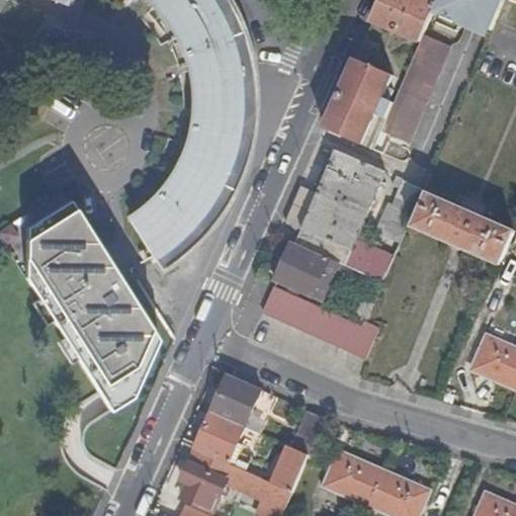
[(145,0),(154,8),(164,19),(170,30),(179,47),(184,61),(188,81),(189,97),(189,114),(187,129),(183,144),(175,163),(163,182),(153,195),(134,211),(126,217),(153,257),(176,240),(185,233),(196,221),(208,204),(222,184),(232,158),(238,139),(241,114),(242,92),(239,68),(232,39),(222,16),(212,0),(145,0)]
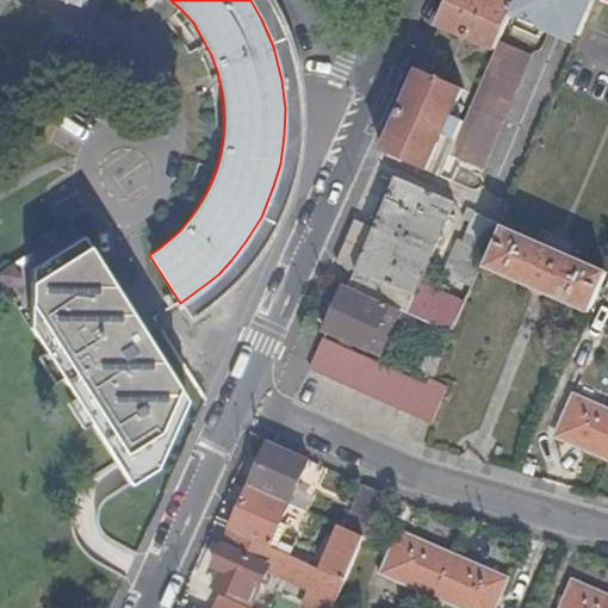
[(448,0),(438,25),(495,49),(498,39),(513,7),(515,2),(509,0),(448,0)]
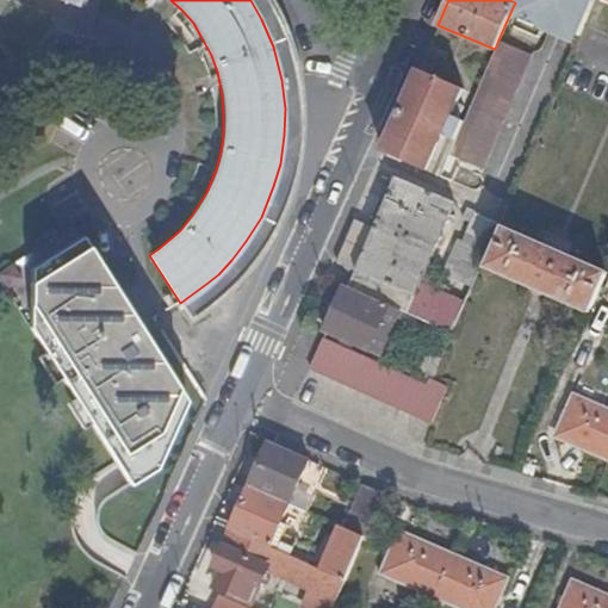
[(513,7),(581,36),(595,0),(515,0),(515,2),(513,7)]
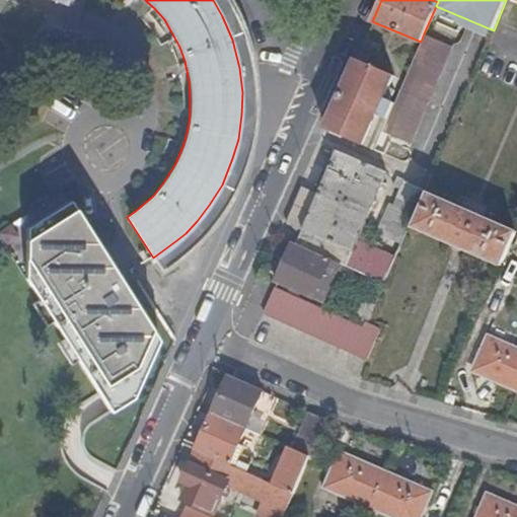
[(394,101),(382,131),(412,144),(453,47),(424,33),(421,42),(394,101)]
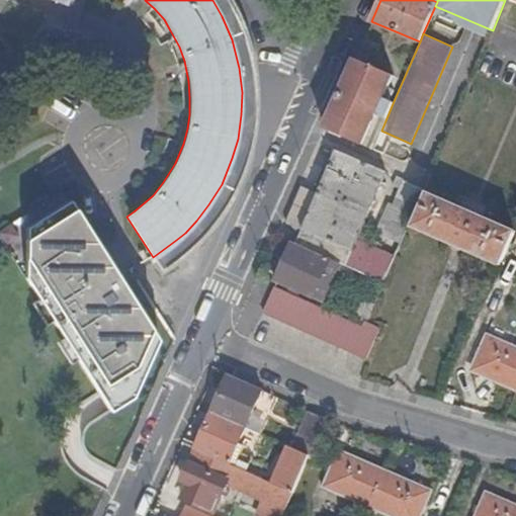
[(355,58),(324,127),(373,149),(381,131),(394,101),(390,99),(394,89),(389,86),(394,75),(355,58)]
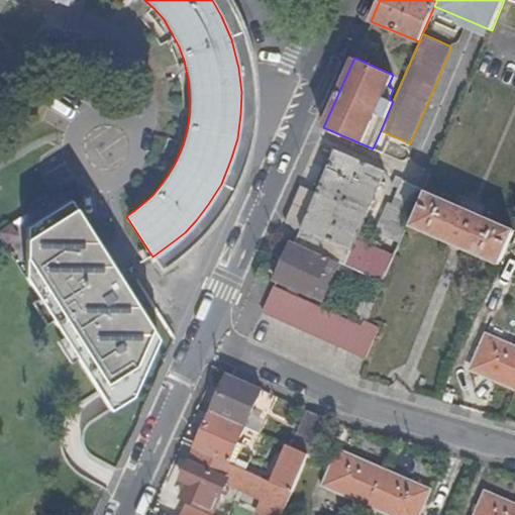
[(295,242),(338,263),(382,282),(393,256),(355,240),(385,171),(334,149),(295,242)]
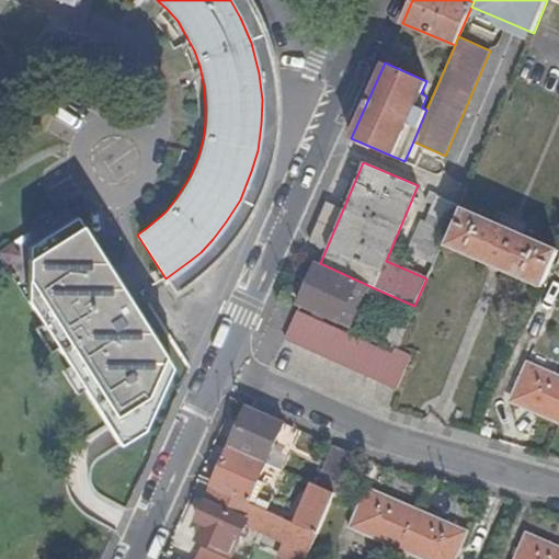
[(430,259),(434,261),(457,210),(459,203),(441,194),(435,197),(425,223),(438,229),(430,251),(432,252),(430,259)]
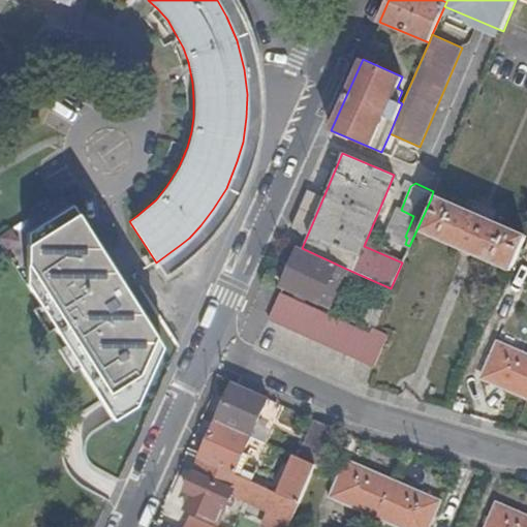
[(159,341),(62,190),(0,229),(0,240),(110,413),(131,400),(159,341)]
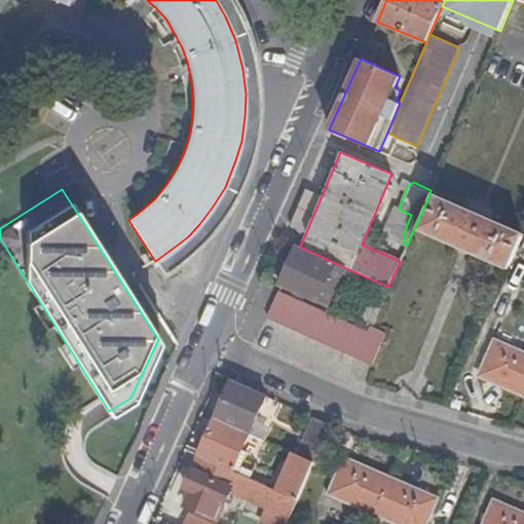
[(506,267),(521,234),(488,219),(493,210),(472,199),(466,210),(436,196),(420,228),(506,267)]
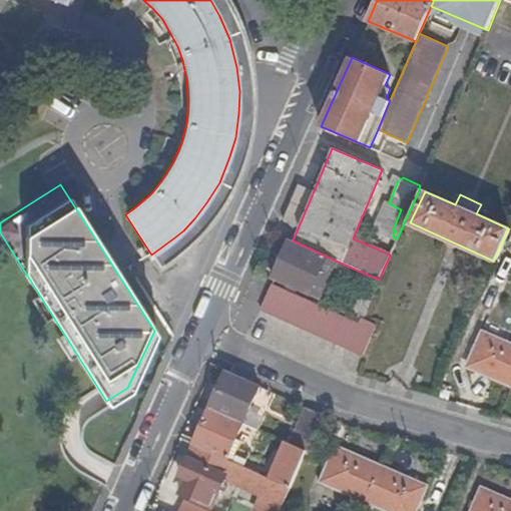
[(278,267),(272,280),(318,300),(336,261),(293,240),(290,239),(283,256),(278,253),(273,265),(278,267)]
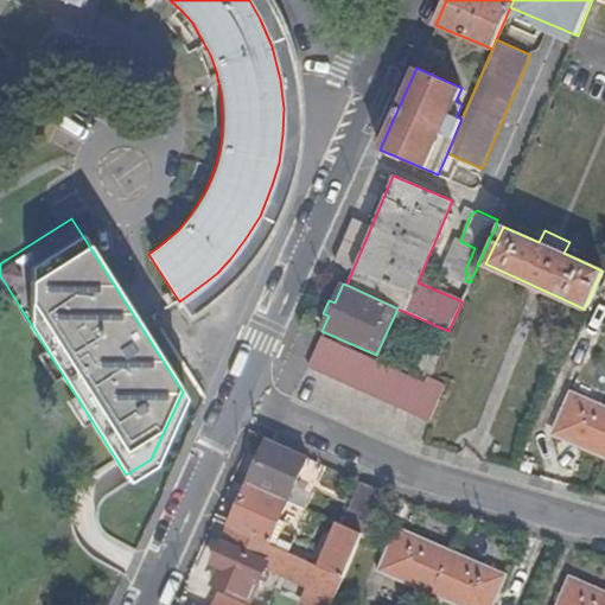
[(445,384),(428,377),(425,383),(322,337),(309,368),(430,420),(445,384)]
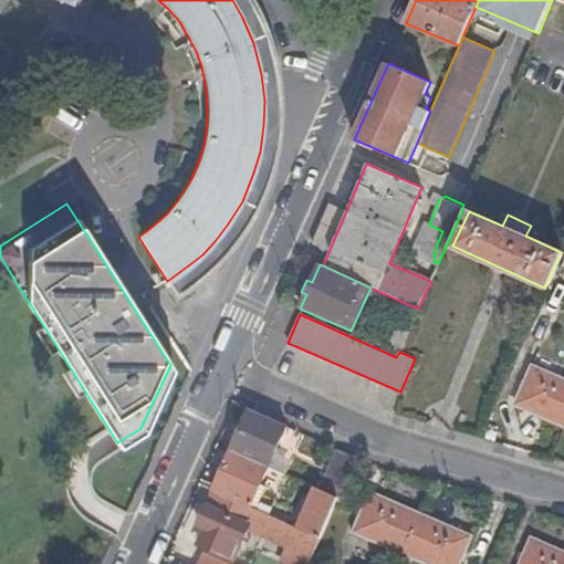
[(392,340),(403,345),(410,330),(398,324),(392,340)]
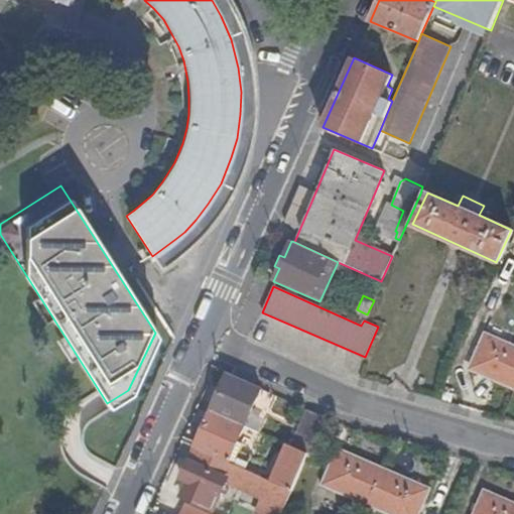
[(470,367),(513,386),(513,345),(485,333),(470,367)]
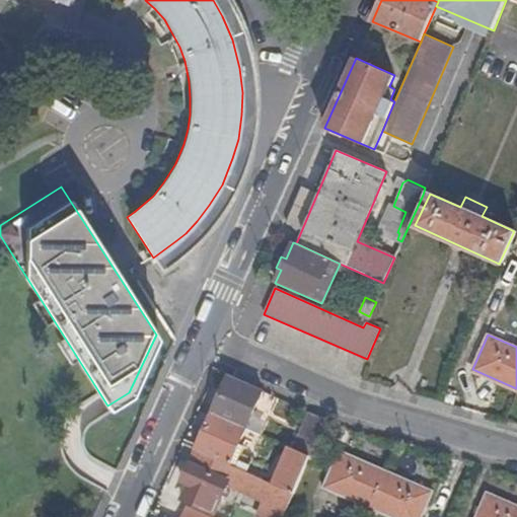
[(249,417),(261,389),(228,375),(212,413),(245,427),(249,417)]
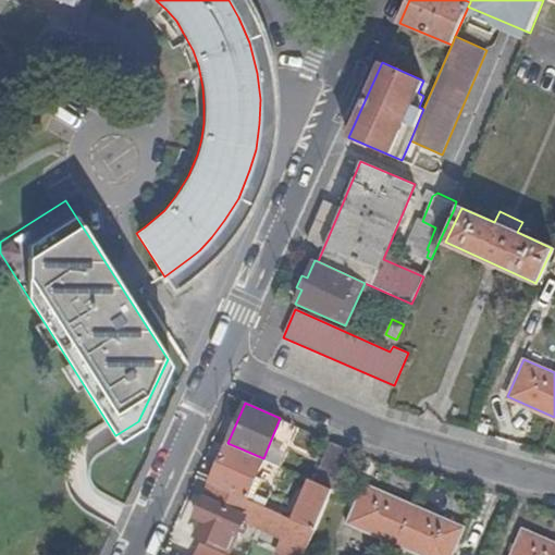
[(333,442),(317,482),(332,489),(348,448),(333,442)]
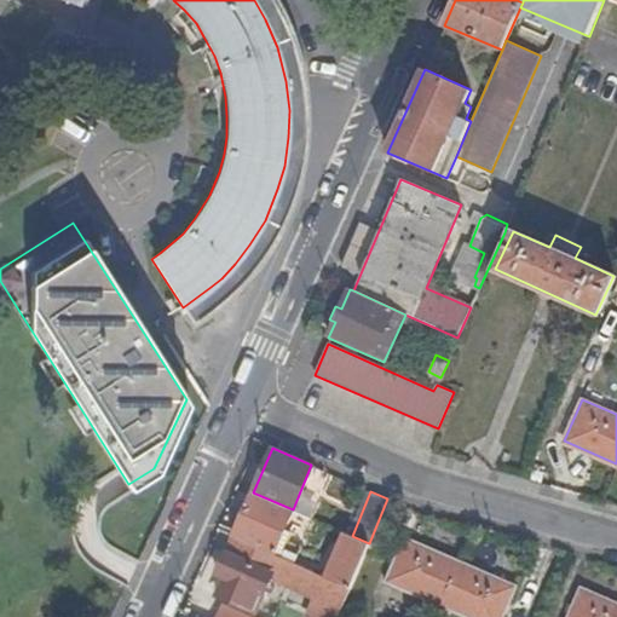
[(276,547),(293,509),(253,492),(234,536),(293,563),(295,557),(276,547)]
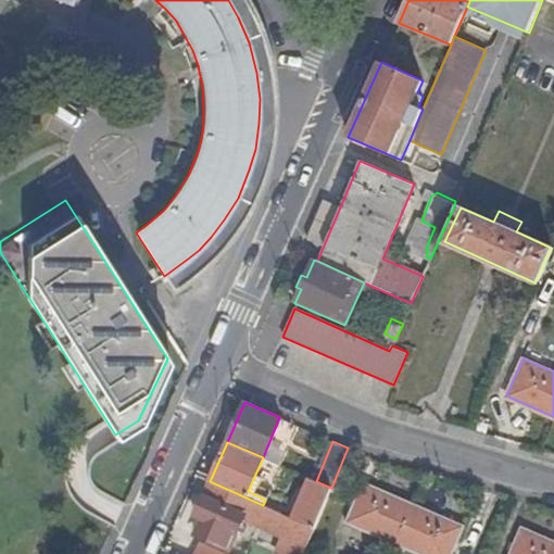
[(284,452),(267,447),(263,457),(278,465),(284,452)]
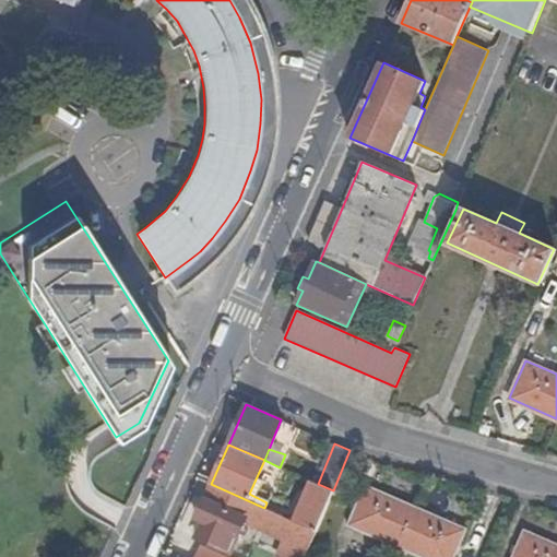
[(316,531),(333,490),(310,481),(305,495),(300,494),(296,504),(300,506),(296,514),(291,512),(287,519),(316,531)]
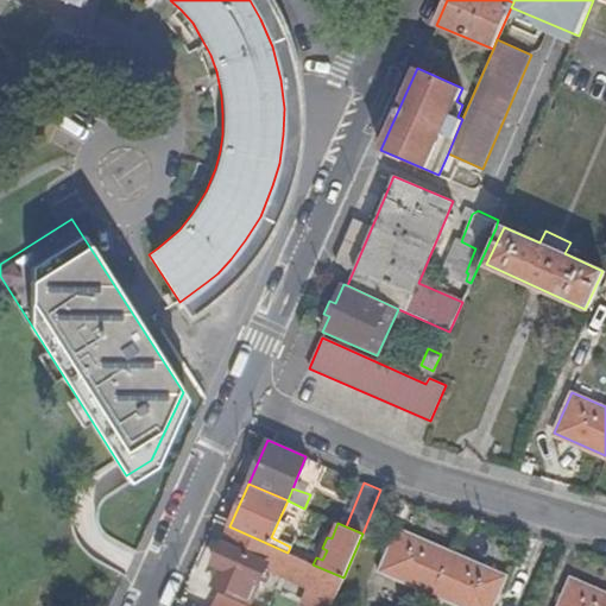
[(335,597),(343,578),(313,565),(288,553),(229,526),(213,563),(219,566),(212,584),(251,601),(266,566),(335,597)]
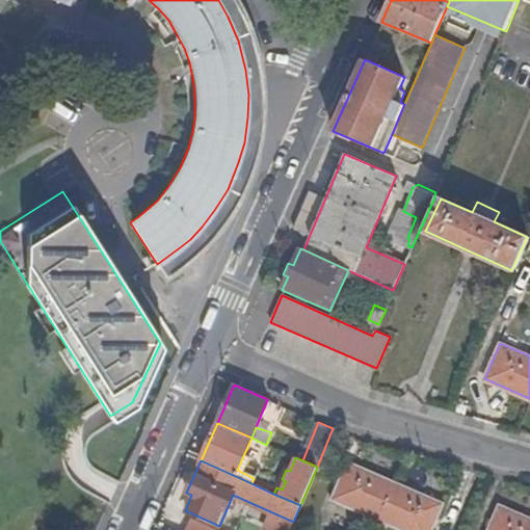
[(403,529),(428,529),(441,504),(347,464),(332,499),(403,529)]
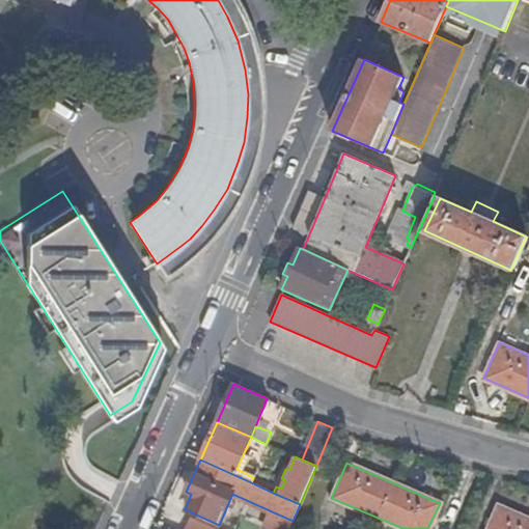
[(486,528),(528,528),(528,518),(498,505),(486,528)]
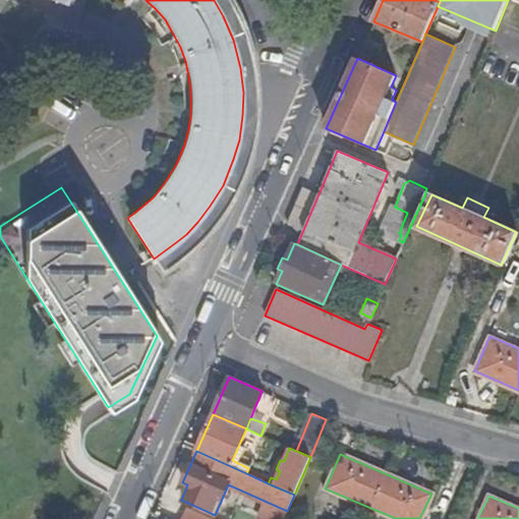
[(208,518),(187,510),(182,518),(208,518)]
